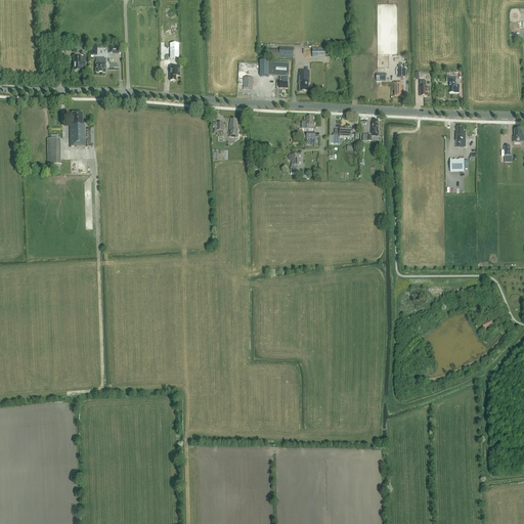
[(177,44),(169,44),(170,58),(178,58),(177,44)]
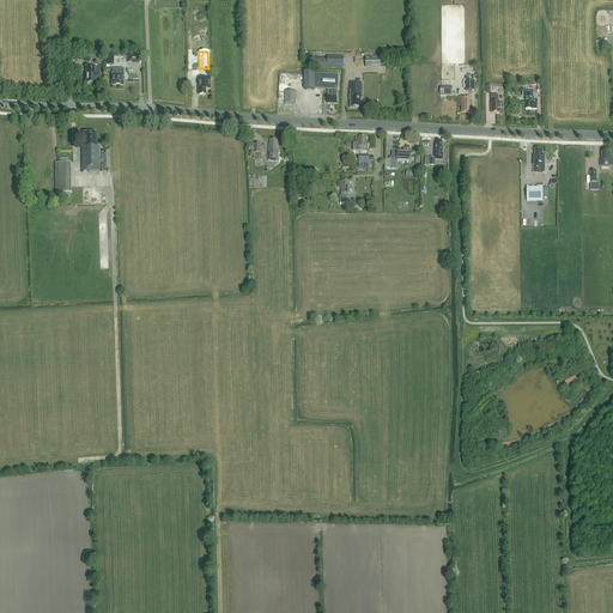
[(344,56),(327,55),(327,68),(343,68),(344,56)]
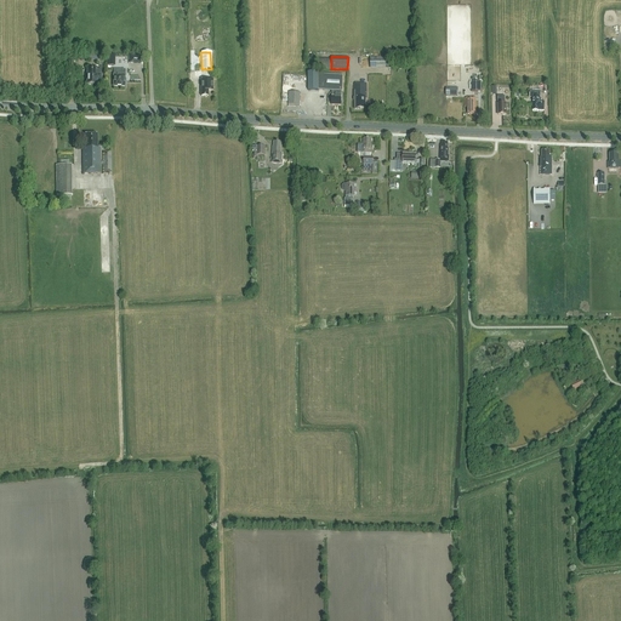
[(374,57),(374,69),(394,68),(394,57),(374,57)]
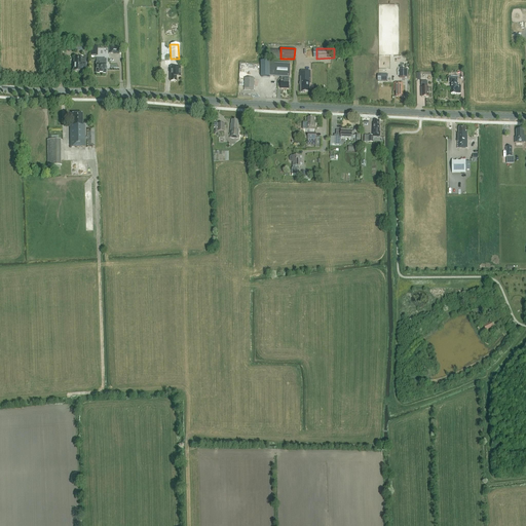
[(85,71),(86,64),(85,64),(85,59),(74,59),(74,72),(81,72),(81,71),(85,71)]
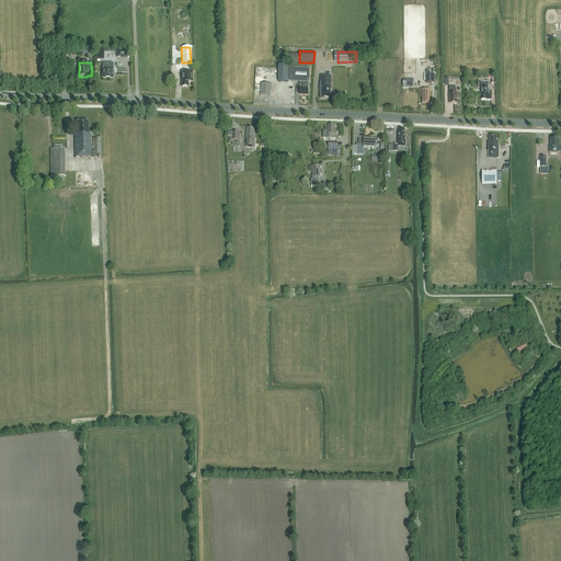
[(102,68),(102,78),(113,78),(113,68),(113,64),(103,63),(103,68),(102,68)]
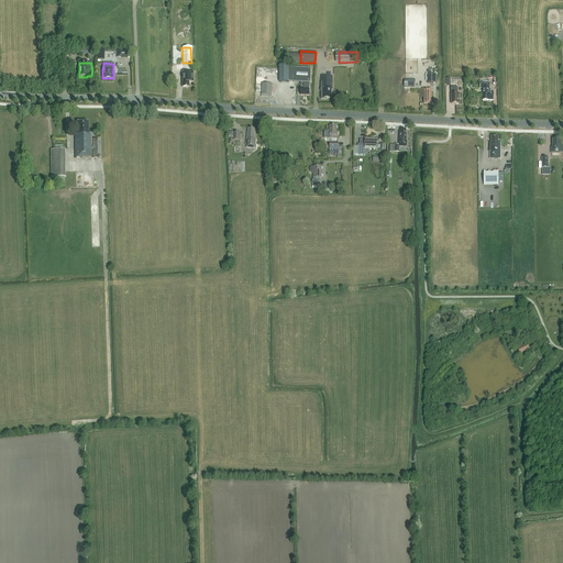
[(287,65),(278,65),(278,81),(287,81),(287,65)]
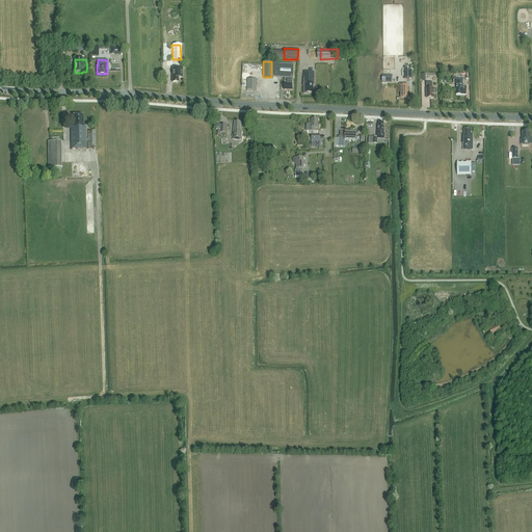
[(273,62),(272,77),(285,78),(284,90),(292,90),(293,78),(294,64),(277,63),(277,62),(273,62)]
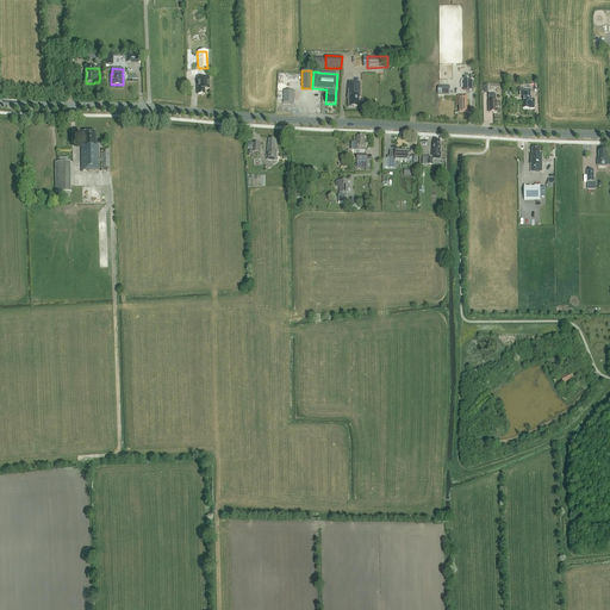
[(205,89),(206,89),(210,89),(210,82),(210,78),(198,78),(198,81),(198,94),(205,94),(205,89)]
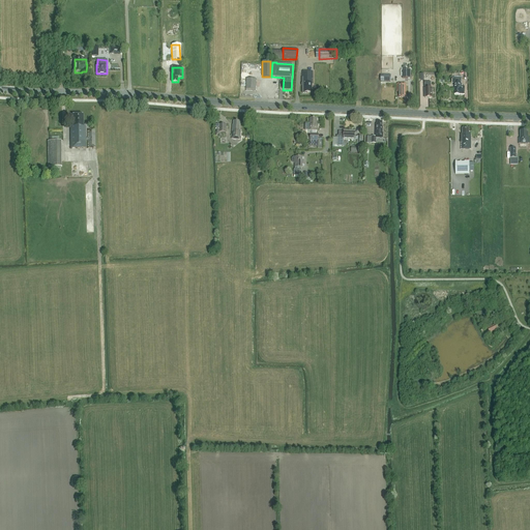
[(411,69),(402,69),(402,79),(411,79),(411,69)]
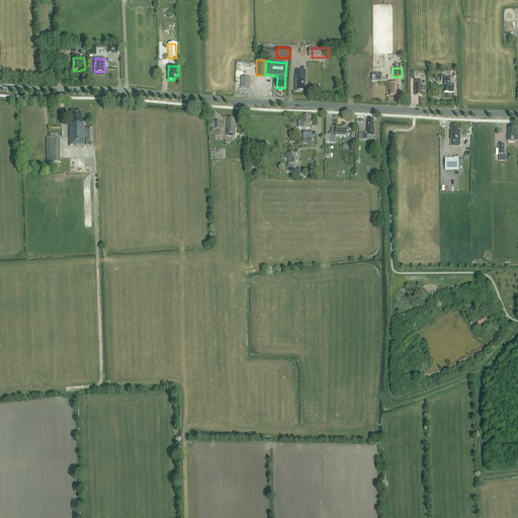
[(294,82),(294,84),(295,84),(295,91),(299,91),(299,90),(305,90),(305,83),(306,83),(306,70),(295,70),(295,82),(294,82)]
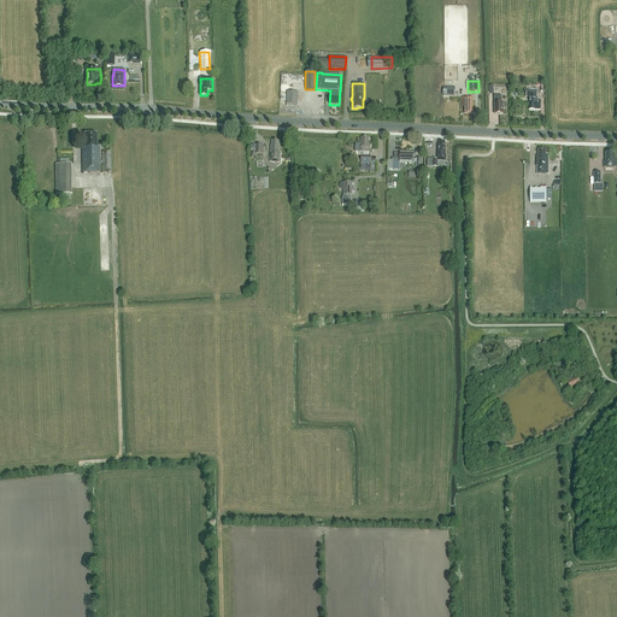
[(529,97),(529,100),(529,110),(535,111),(535,110),(540,111),(541,101),(538,100),(538,98),(538,90),(527,90),(527,97),(529,97)]
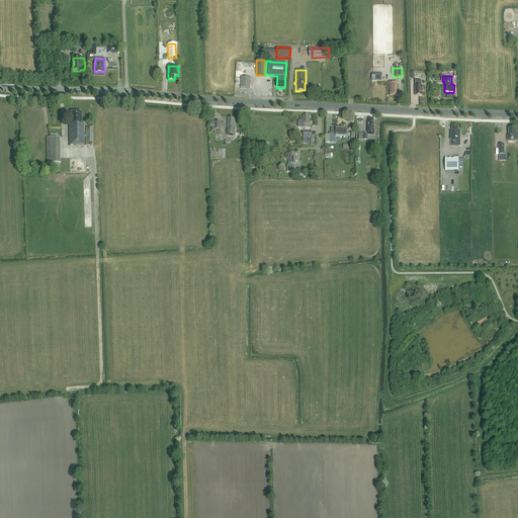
[(250,88),(250,78),(241,77),(241,87),(250,88)]
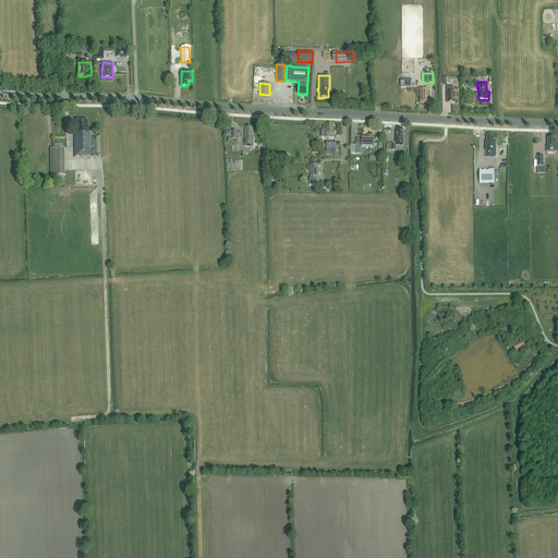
[(420,102),(427,102),(427,88),(419,88),(419,96),(420,96),(420,102)]
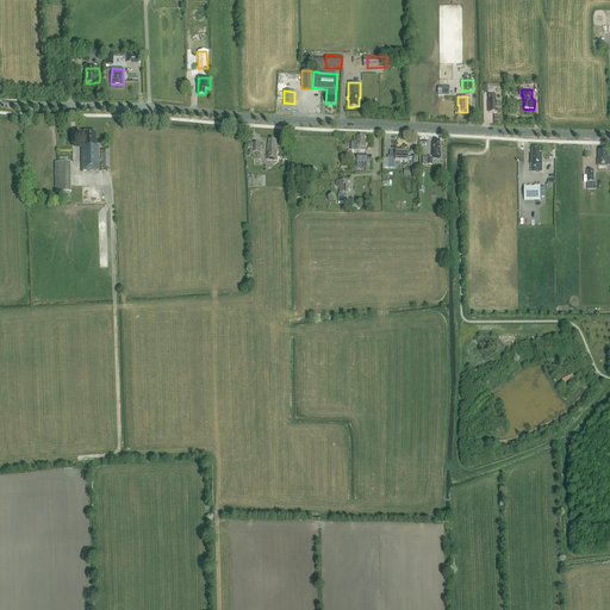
[(101,170),(110,170),(110,148),(103,148),(103,142),(98,142),(99,144),(95,144),(95,132),(82,132),(83,147),(81,147),(81,170),(99,170),(99,161),(101,161),(101,170)]
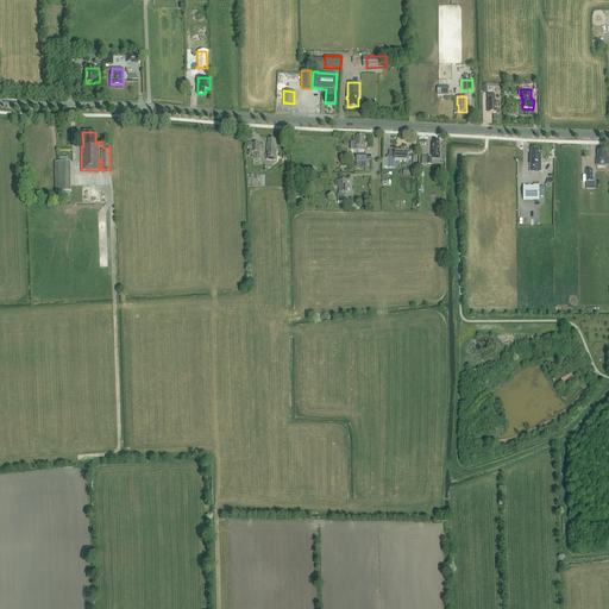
[(357,136),(357,143),(355,143),(355,150),(365,151),(365,143),(364,143),(364,137),(357,136)]
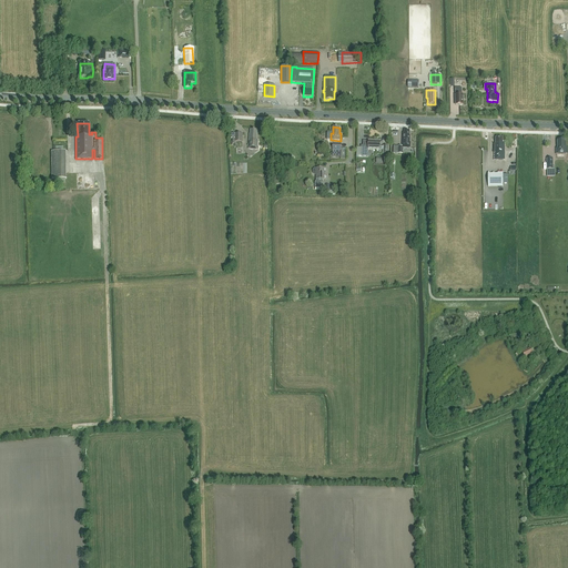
[(256,141),(257,131),(251,130),(250,137),(249,144),(249,150),(257,150),(259,141),(256,141)]
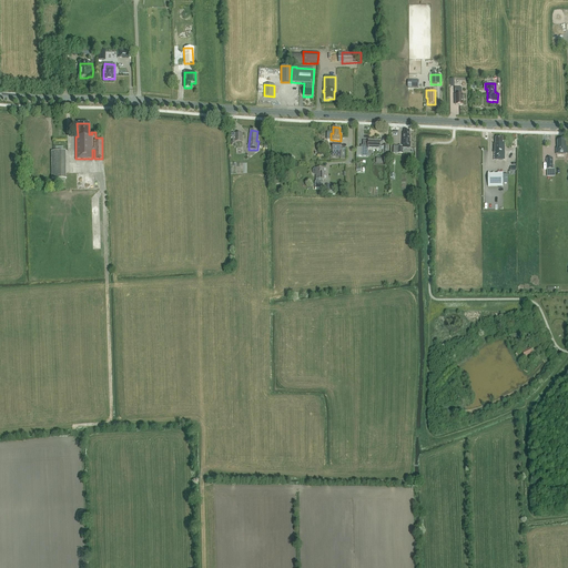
[(411,142),(409,142),(411,137),(409,137),(409,131),(404,131),(404,133),(403,133),(403,146),(398,146),(398,153),(403,153),(403,148),(411,149),(411,142)]
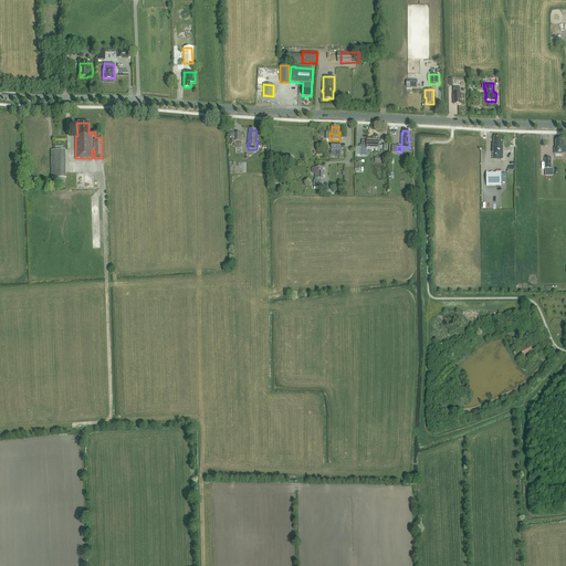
[(242,133),(234,133),(234,134),(231,134),(230,138),(231,138),(231,140),(230,140),(230,145),(232,145),(232,144),(233,144),(233,142),(242,142),(242,133)]
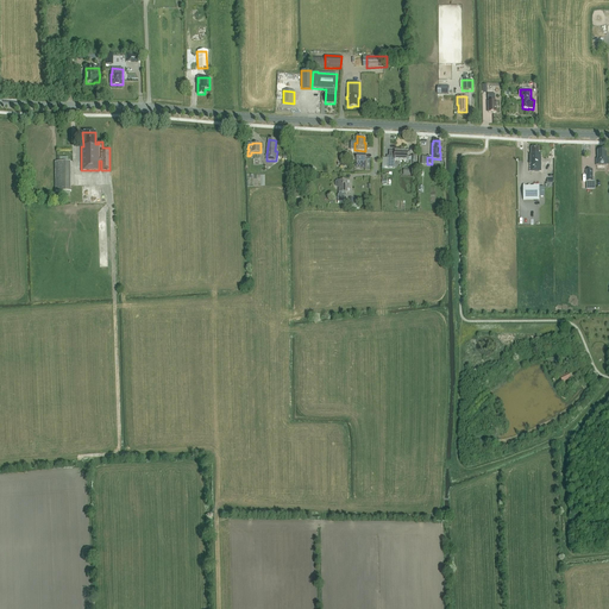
[(529,171),(541,171),(540,154),(539,154),(539,148),(532,148),(532,155),(529,155),(529,171)]
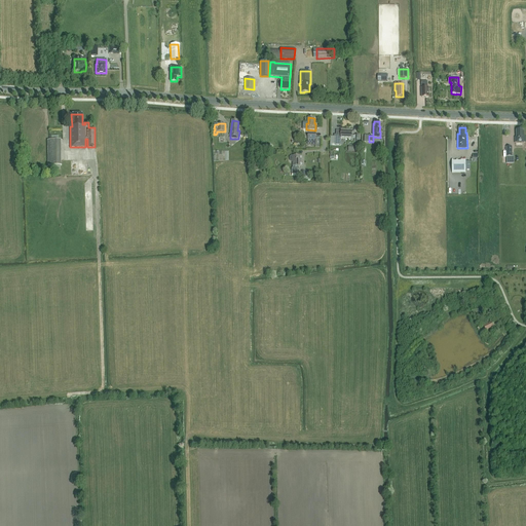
[(515,143),(525,143),(525,137),(524,137),(524,129),(516,129),(516,137),(515,137),(515,143)]
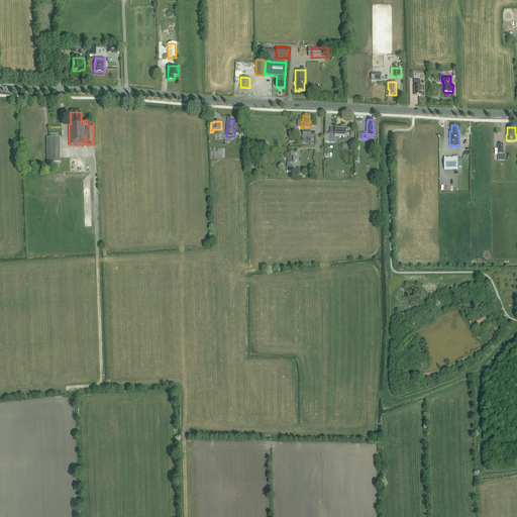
[(346,136),(349,136),(348,139),(353,140),(353,133),(349,133),(346,133),(346,128),(335,128),(335,129),(330,128),(330,133),(329,132),(329,134),(330,134),(330,142),(334,142),(335,136),(346,136)]
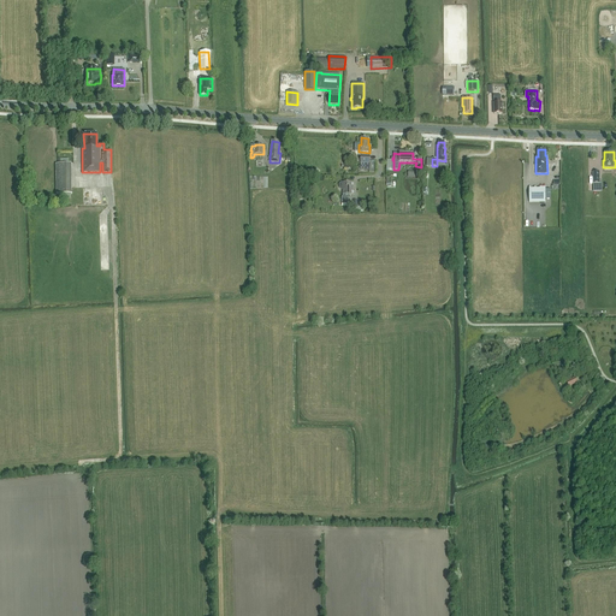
[(371,155),(361,155),(360,170),(369,170),(371,155)]
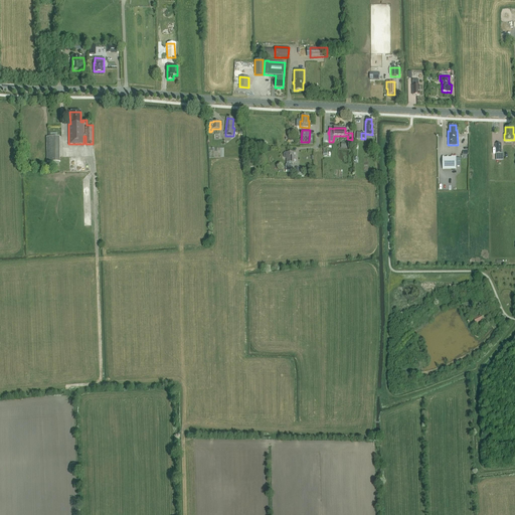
[(62,162),(62,136),(48,137),(48,162),(62,162)]
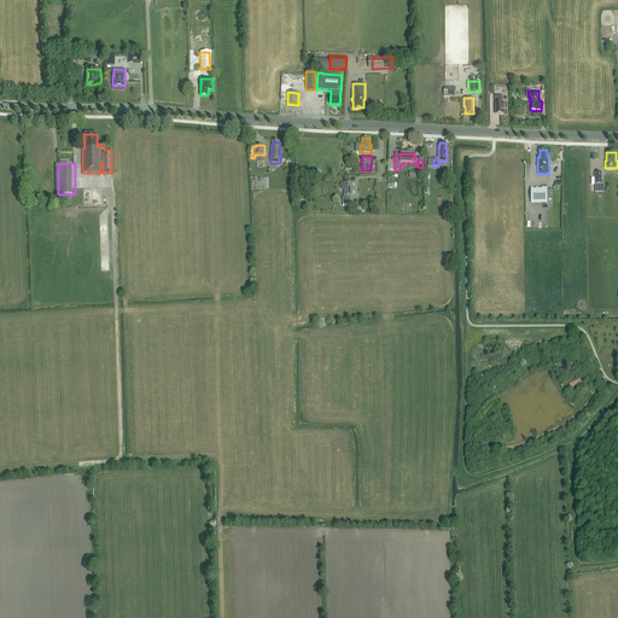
[(349,205),(349,196),(353,196),(353,184),(342,184),(340,186),(340,188),(340,190),(343,191),(344,191),(344,198),(343,198),(343,205),(349,205)]
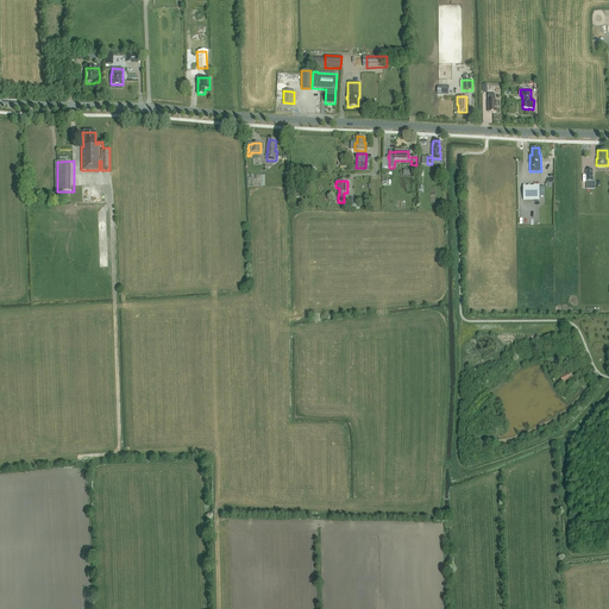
[(539,200),(539,187),(523,187),(523,200),(539,200)]
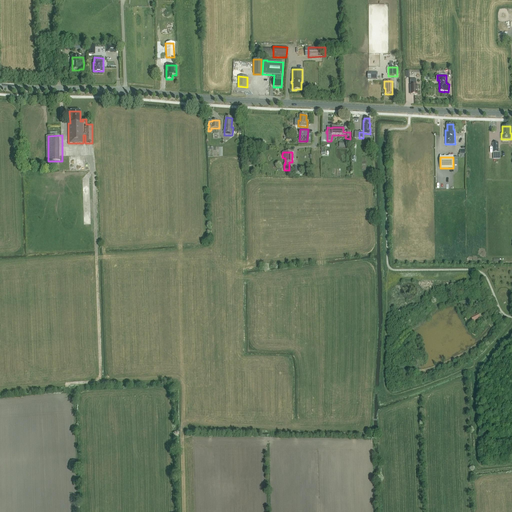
[(302,172),(298,172),(298,166),(293,166),(293,175),(302,175),(302,172)]
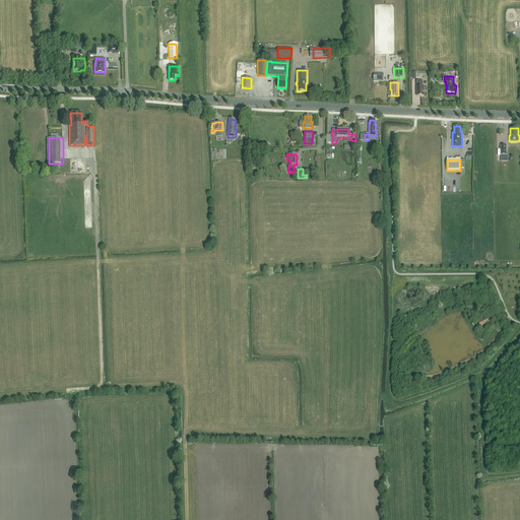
[(488,323),(485,318),(477,322),(480,326),(488,323)]
